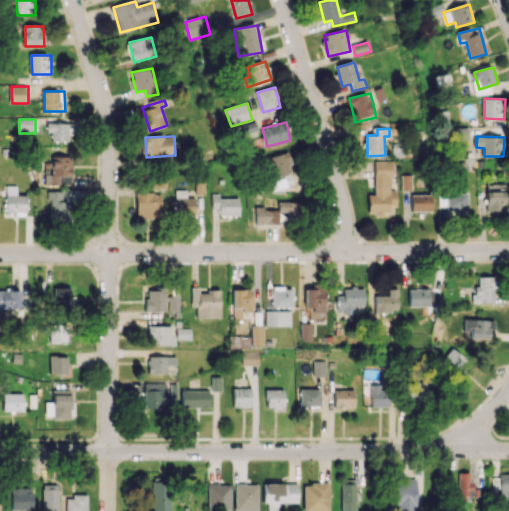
[(299,183),(287,152),(268,160),(279,190),(299,183)]
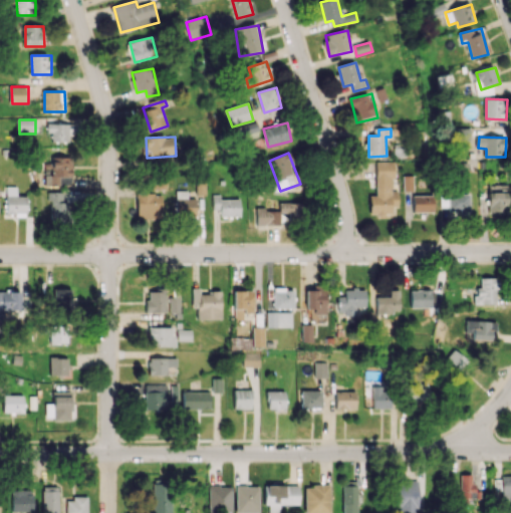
[(47,186),(74,186),(73,157),(53,158),(54,176),(46,176),(47,186)]
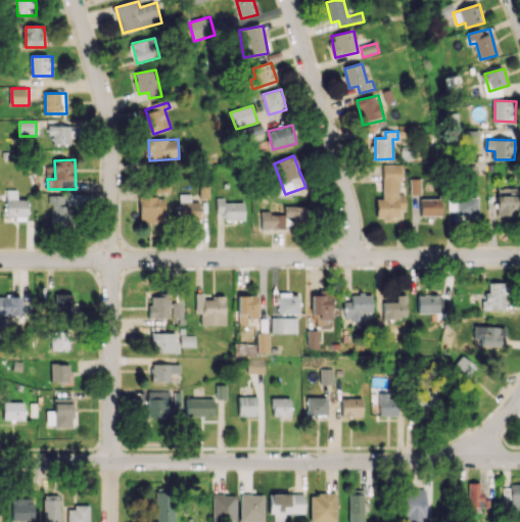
[(385,199),(378,199),(379,219),(400,219),(400,210),(408,210),(408,194),(403,194),(403,164),(384,165),(385,199)]
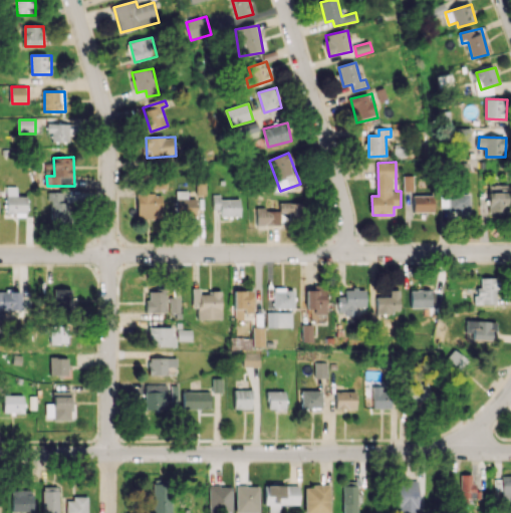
[(9,216),(29,216),(28,197),(19,197),(19,187),(8,188),(9,216)]
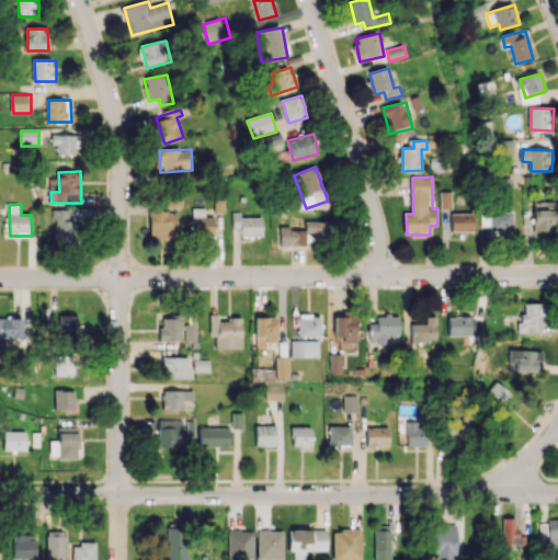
[(207,209),(194,209),(194,237),(217,237),(217,217),(208,217),(207,209)]
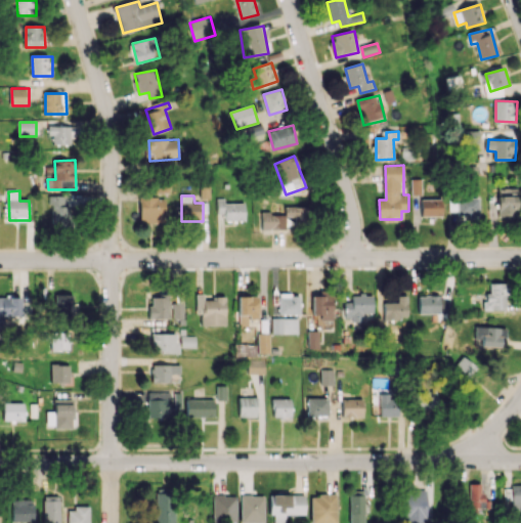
[(501,217),(520,217),(520,195),(500,197),(501,217)]
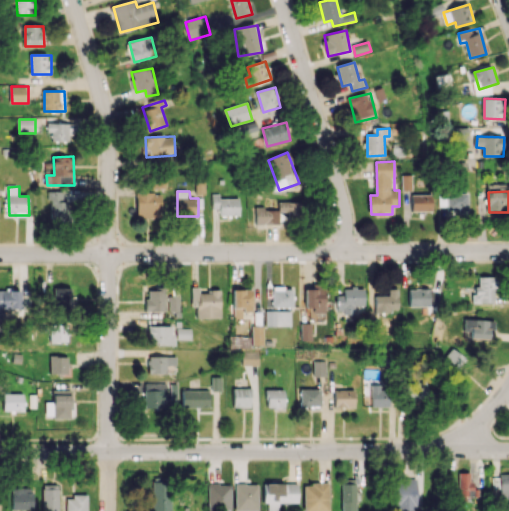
[(139,219),(164,218),(164,192),(138,193),(139,219)]
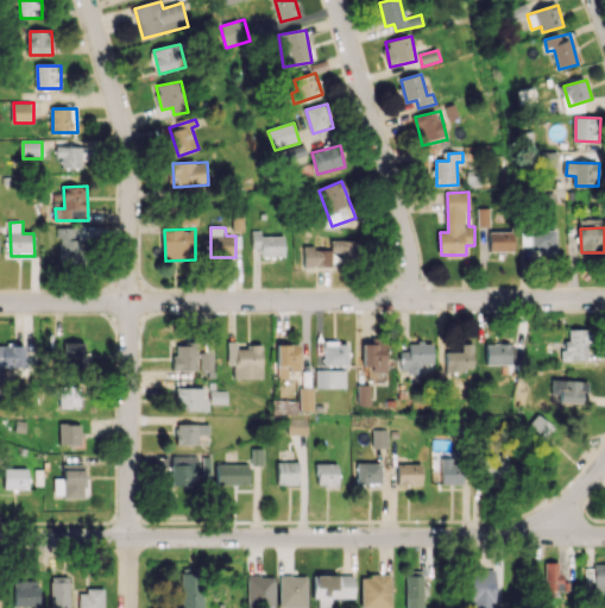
[(263,237),(263,231),(254,232),(254,249),(263,249),(263,257),(287,257),(287,237),(263,237)]
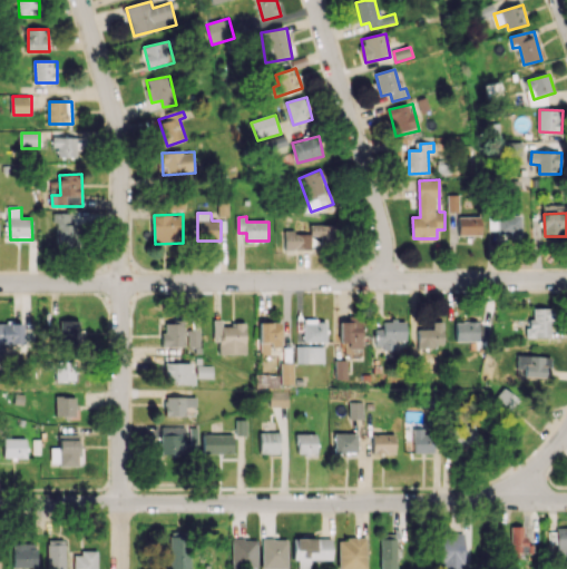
[(482,236),(484,217),(461,217),(460,236),(482,236)]
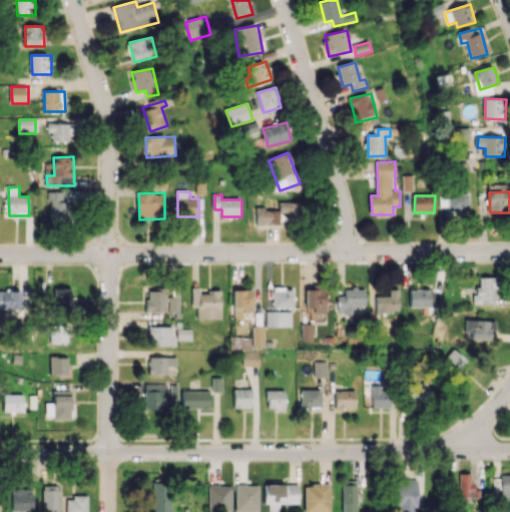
[(53,224),(73,224),(73,202),(53,201),(53,224)]
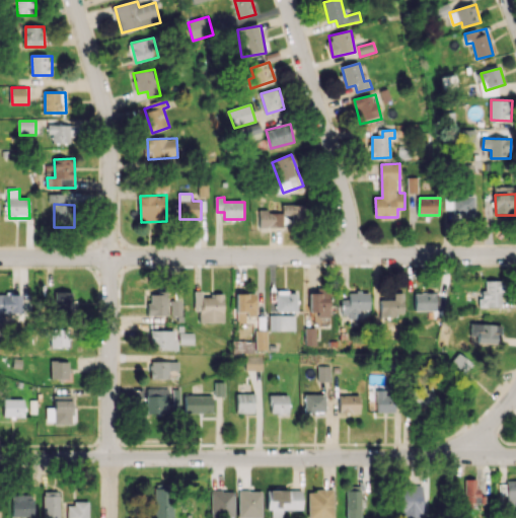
[(261,227),(305,226),(304,205),(283,205),(284,212),(261,212),(261,227)]
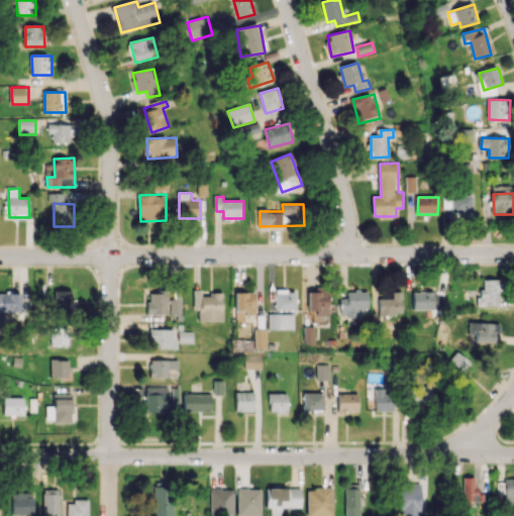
[(486,280),(486,290),(481,290),(481,306),(502,307),(503,280),(486,280)]
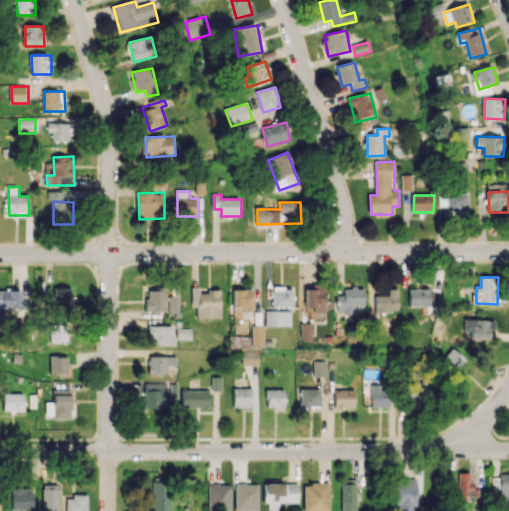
[(315,314),(327,313),(326,285),(315,286),(315,289),(307,289),(307,308),(315,308),(315,314)]
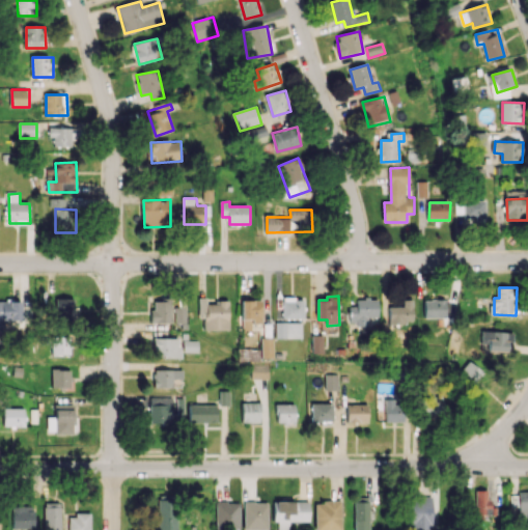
[(76,316),(77,299),(65,299),(64,315),(76,316)]
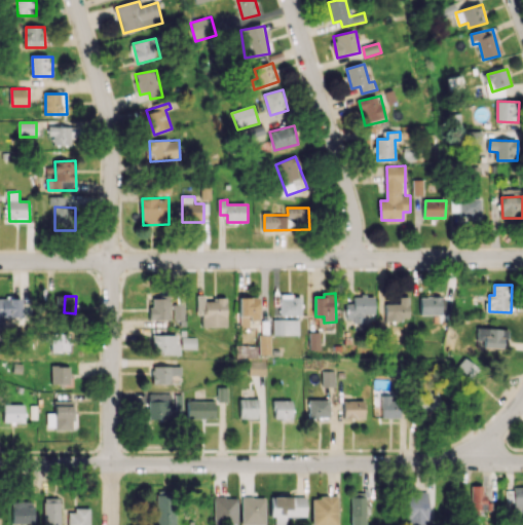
[(203,328),(228,327),(228,299),(207,299),(207,296),(198,296),(198,315),(203,315),(203,328)]
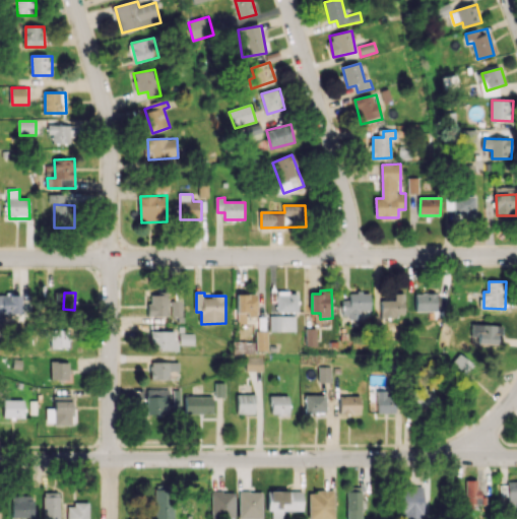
[(300,293),(278,293),(278,313),(300,313),(300,293)]
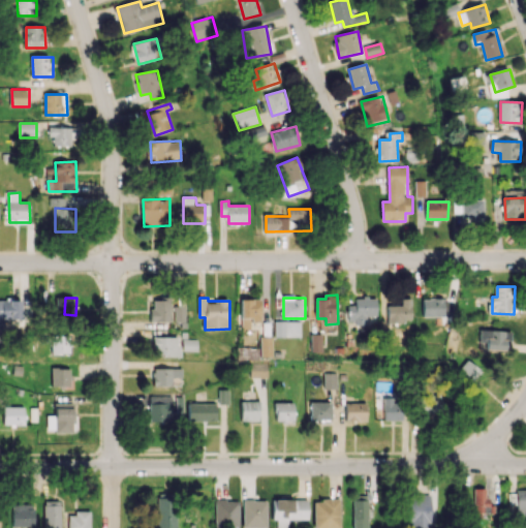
[(371,324),(371,317),(378,317),(378,298),(357,299),(357,306),(349,306),(349,324),(371,324)]
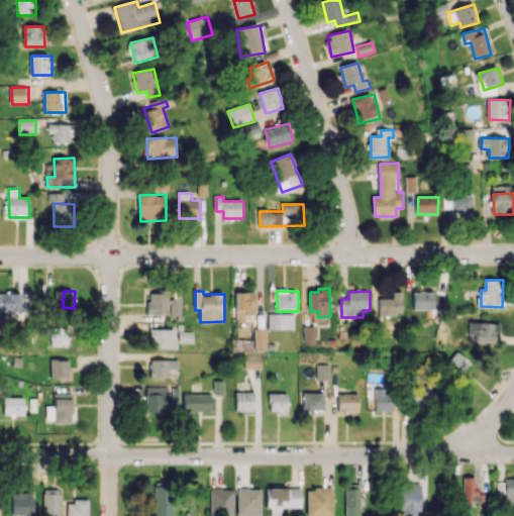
[(381,315),(403,315),(404,292),(394,292),(394,299),(381,299),(381,315)]
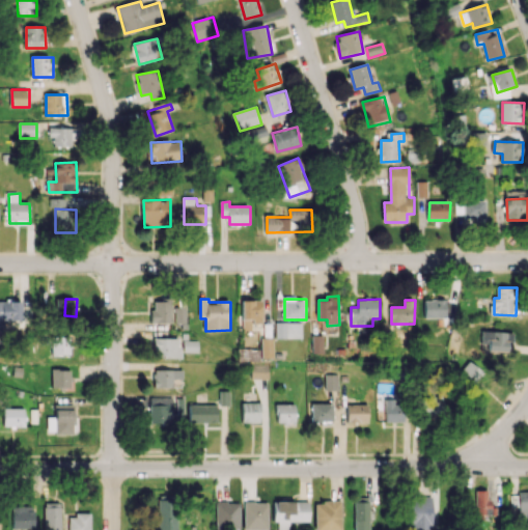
[(447,318),(447,300),(426,300),(426,318),(447,318)]
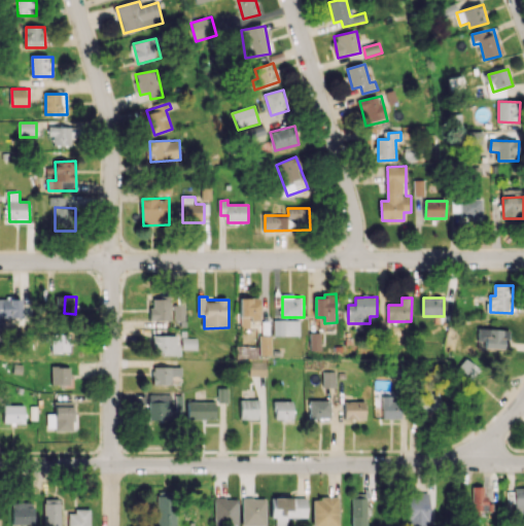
[(24,300),(0,299),(0,318),(23,319),(24,300)]
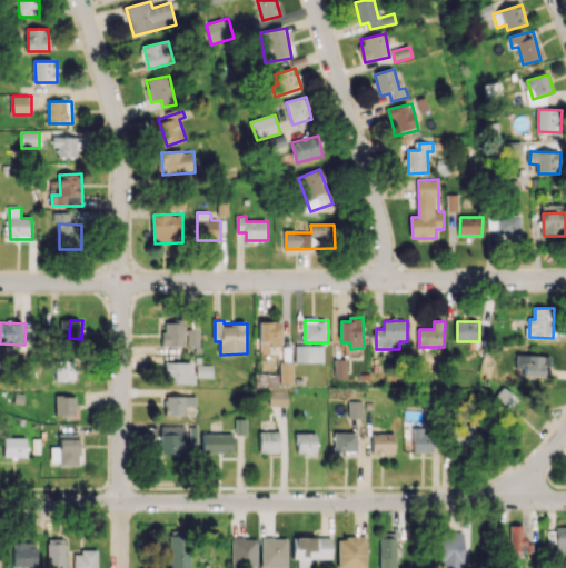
[(186,347),(186,322),(165,324),(165,347),(186,347)]
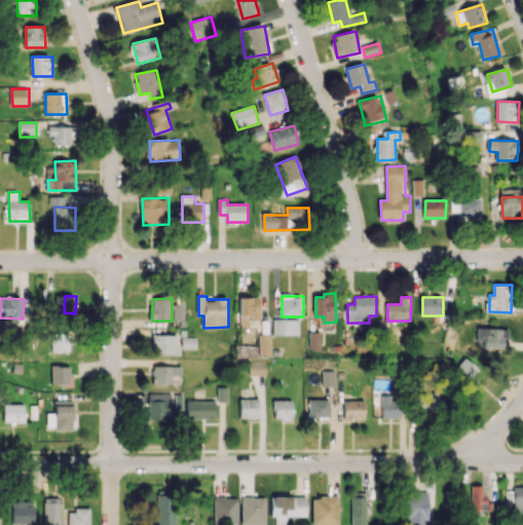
[(260,298),(241,298),(241,330),(251,329),(250,321),(261,321),(260,298)]
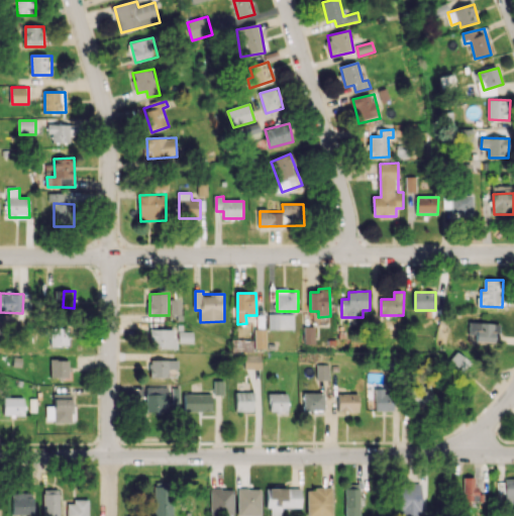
[(183,299),(172,299),(173,315),(184,315),(183,299)]
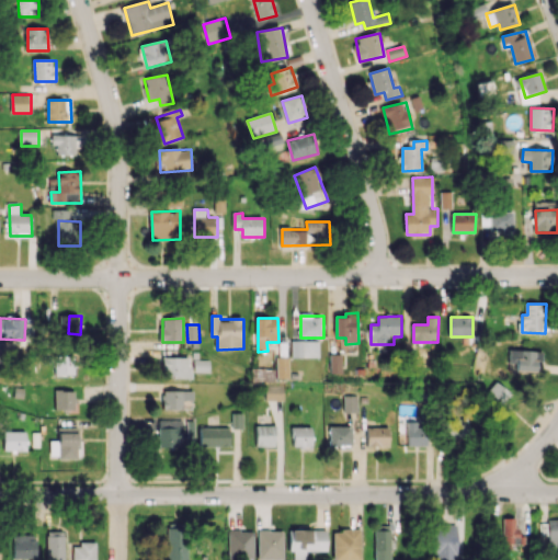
[(321,357),(321,342),(294,342),(294,357),(321,357)]
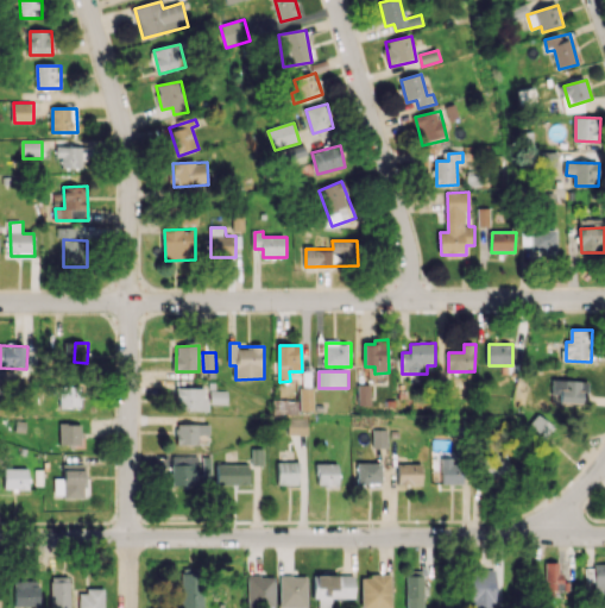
[(590,381),(555,380),(554,403),(584,403),(584,392),(590,392),(590,381)]
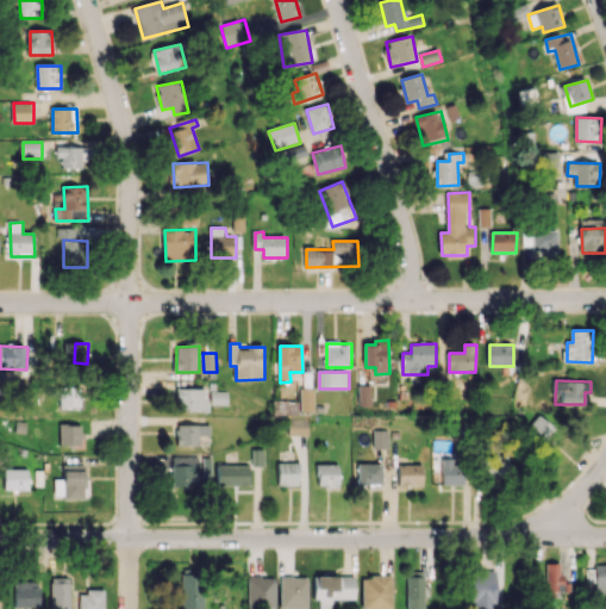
[(360,406),(372,406),(372,386),(360,385),(360,406)]
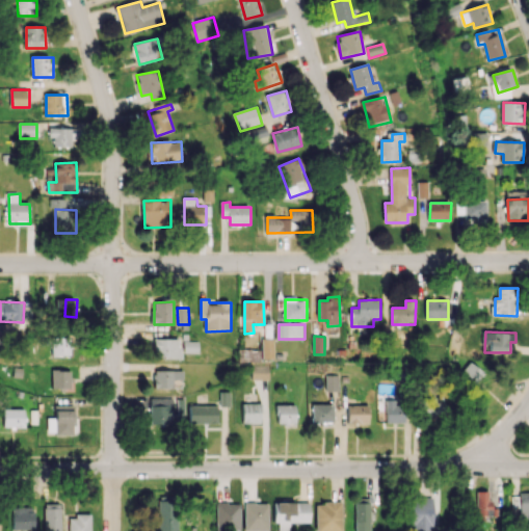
[(54,356),(72,356),(73,340),(54,339),(54,356)]
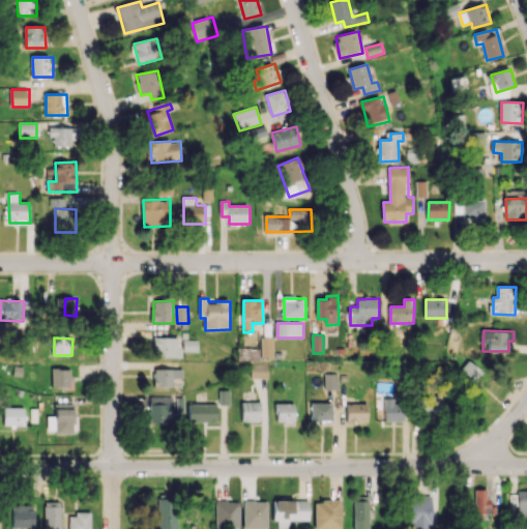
[(182,357),(182,338),(155,339),(155,357),(182,357)]
